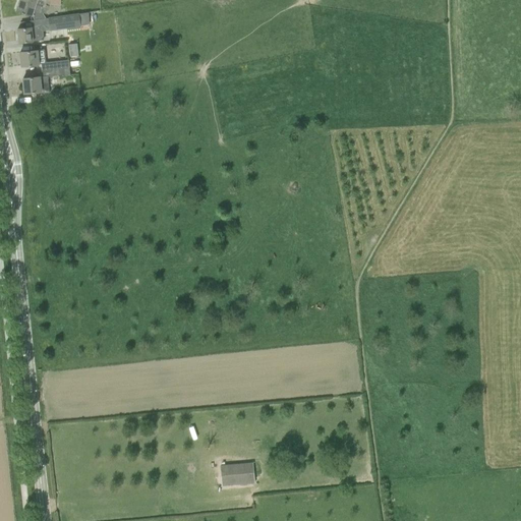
[(23,0),(18,0),(15,10),(32,16),(34,20),(46,18),(42,13),(46,14),(48,8),(23,0)]
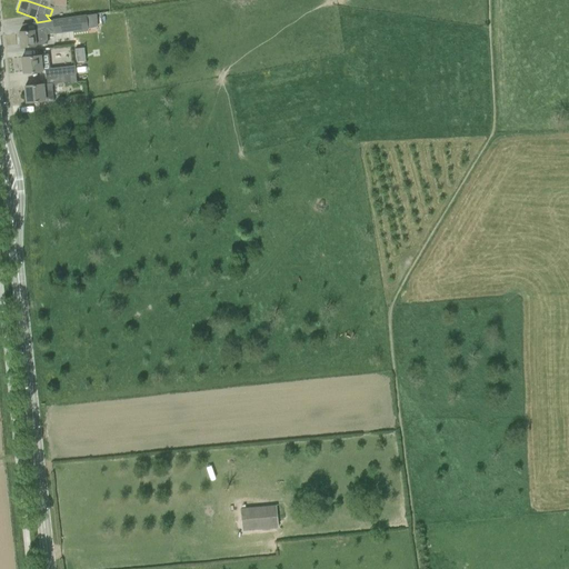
[(26,0),(52,9),(53,6),(66,7),(66,0),(26,0)]
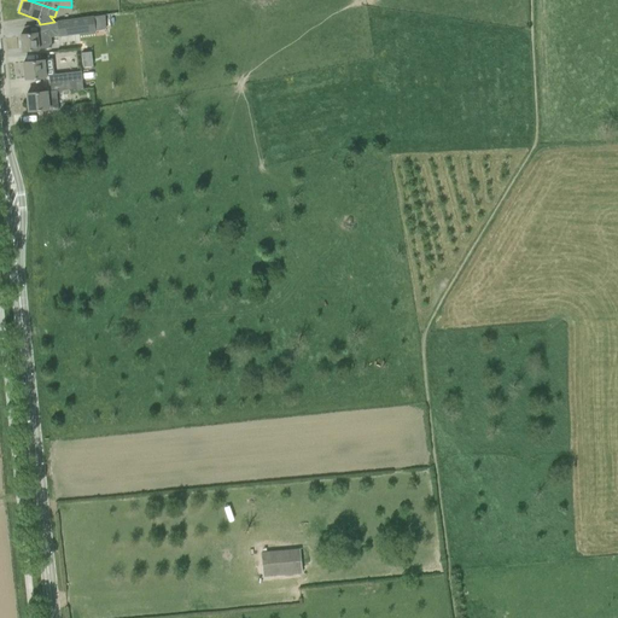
[(21,34),(22,51),(39,48),(52,47),(51,39),(51,36),(58,36),(95,31),(95,30),(106,29),(105,15),(54,22),(40,24),(41,31),(38,33),(21,34)]
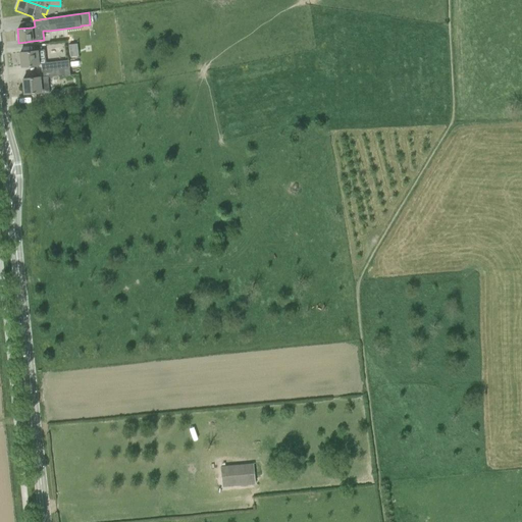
[(79,42),(70,42),(70,53),(79,53),(79,42)]
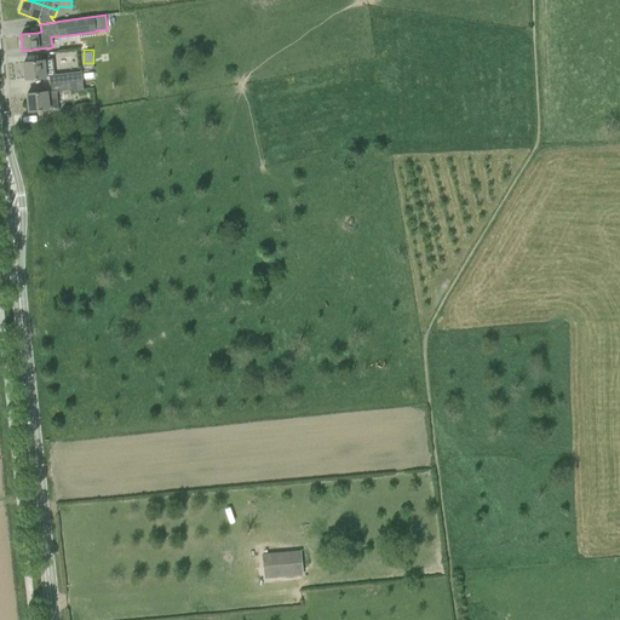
[(50,84),(64,82),(67,81),(74,81),(82,80),(81,73),(55,75),(52,59),(24,62),(26,79),(49,76),(50,84)]
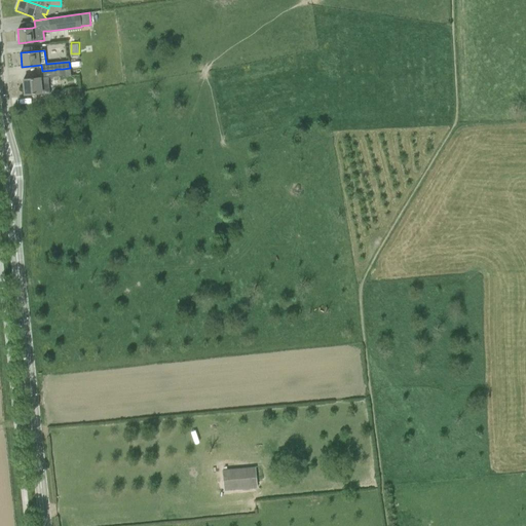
[(47,77),(58,76),(57,69),(54,70),(42,71),(42,77),(23,79),(25,95),(42,92),(42,94),(49,92),(47,77)]
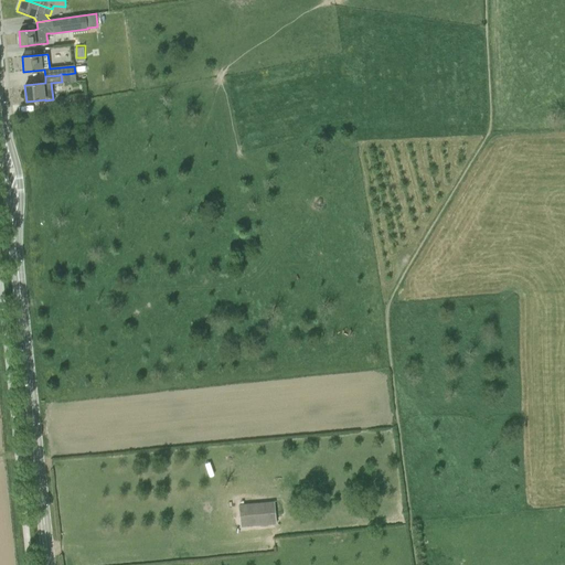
[(275,526),(273,513),(272,501),(236,504),(240,530),(275,526)]
